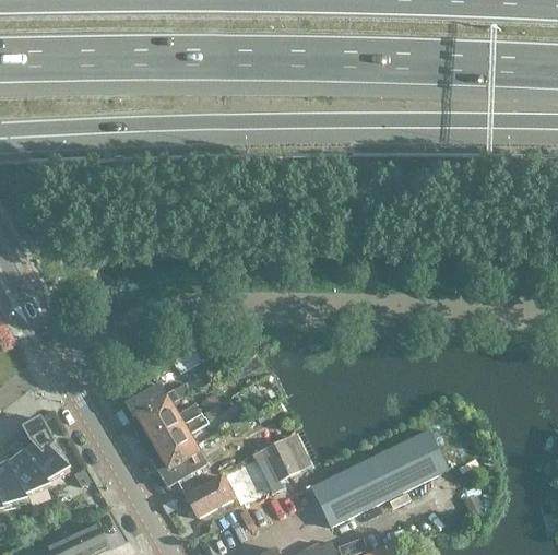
[(186,363),(182,355),(171,361),(175,367),(186,363)]
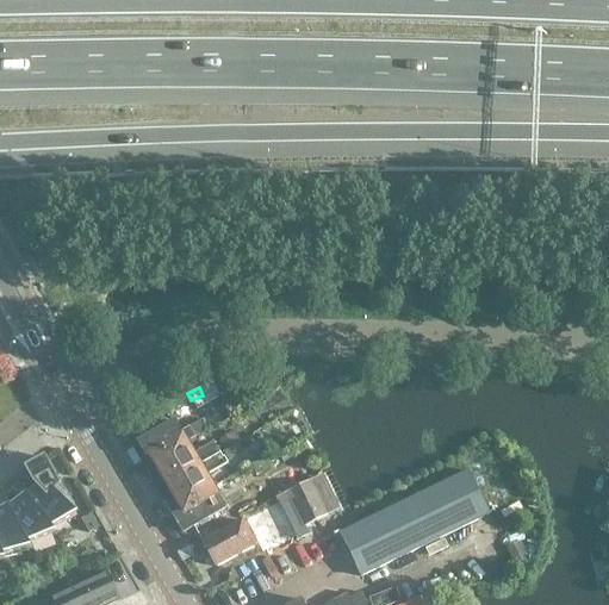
[(187,441),(186,438),(206,426),(200,416),(180,428),(174,418),(131,443),(144,465),(187,441)]
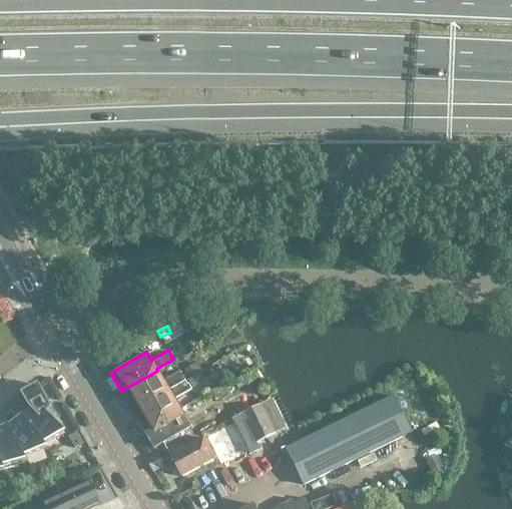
[(167,389),(187,376),(185,373),(178,377),(175,371),(162,379),(157,371),(121,391),(129,403),(136,399),(139,405),(167,389)]
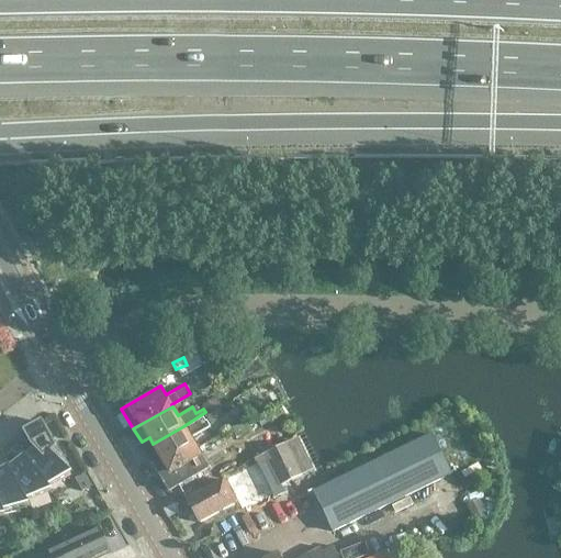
[(195,445),(189,436),(205,426),(201,420),(206,416),(205,412),(183,426),(153,444),(157,449),(148,455),(156,468),(195,445)]
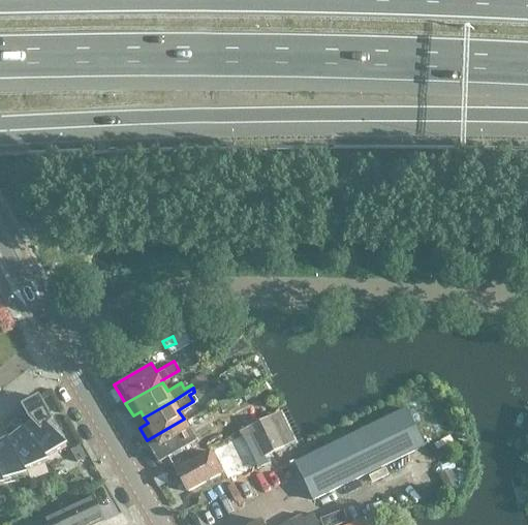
[(32,419),(25,425),(23,427),(44,456),(66,443),(60,437),(63,434),(53,424),(50,427),(45,423),(51,418),(38,393),(22,402),(28,415),(32,419)]
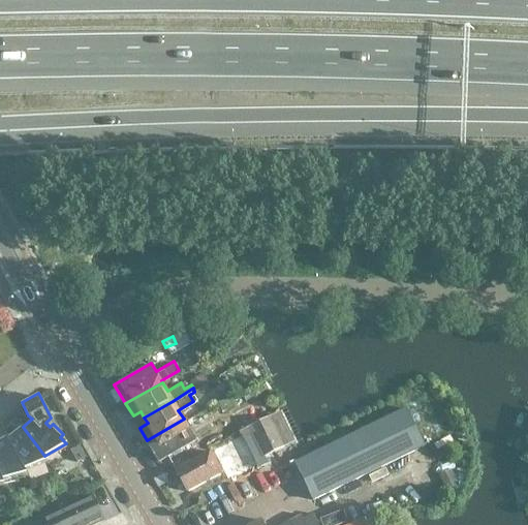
[(312,497),(424,443),(406,406),(294,460),(312,497)]
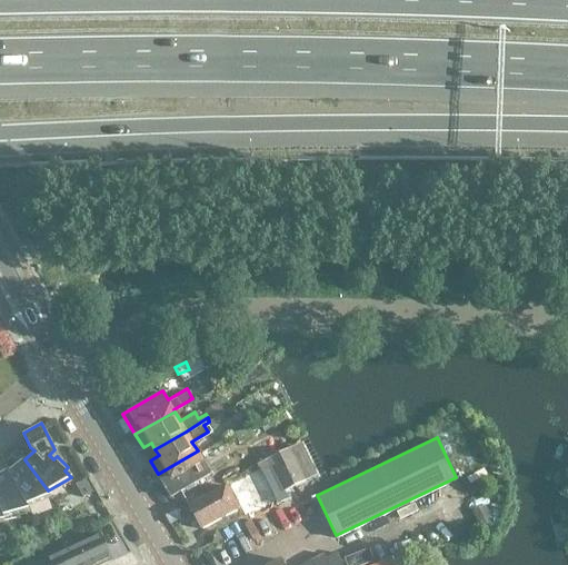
[(300,472),(297,465),(308,459),(300,440),(257,462),(260,467),(261,467),(278,501),(288,495),(281,482),(300,472)]
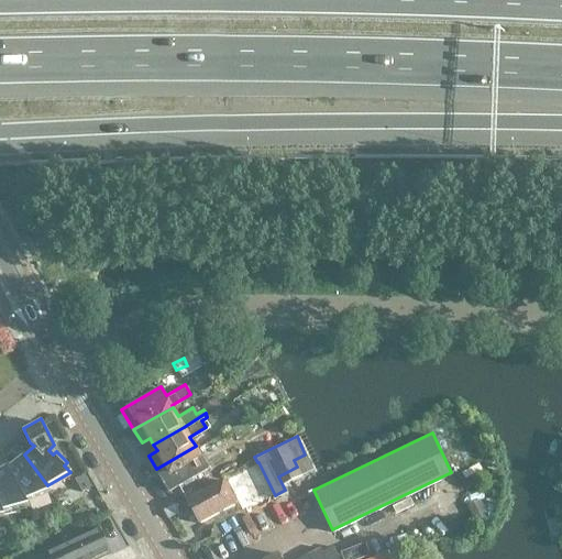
[(24,455),(26,452),(17,442),(11,448),(19,457),(9,464),(7,466),(28,502),(42,496),(41,493),(50,490),(47,485),(24,455)]
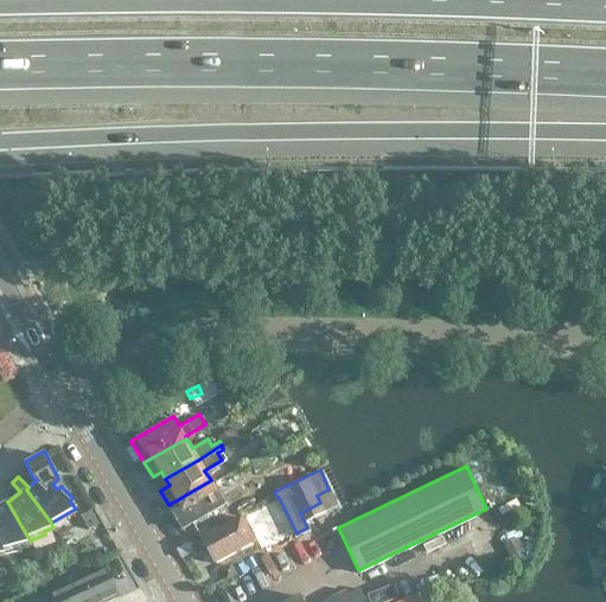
[(182,526),(231,498),(219,478),(211,481),(211,480),(168,505),(182,526)]
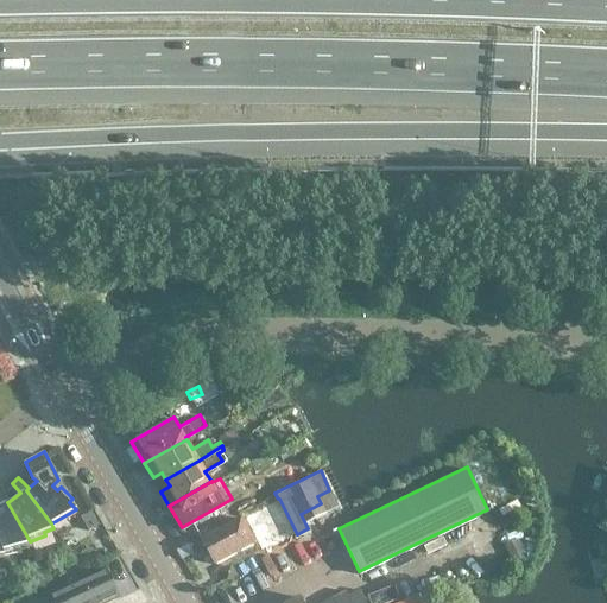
[(7,502),(10,501),(1,488),(0,489),(0,501),(1,503),(0,503),(0,544),(4,553),(20,550),(19,546),(30,544),(30,541),(7,502)]
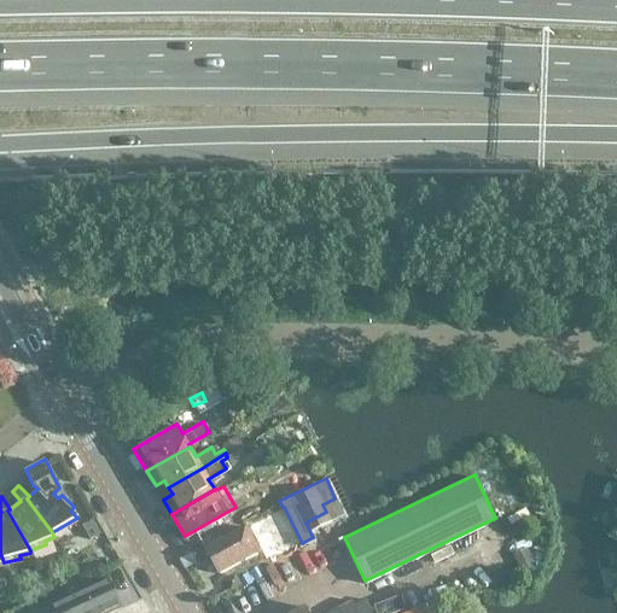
[(258,549),(244,524),(205,544),(219,571),(258,549)]
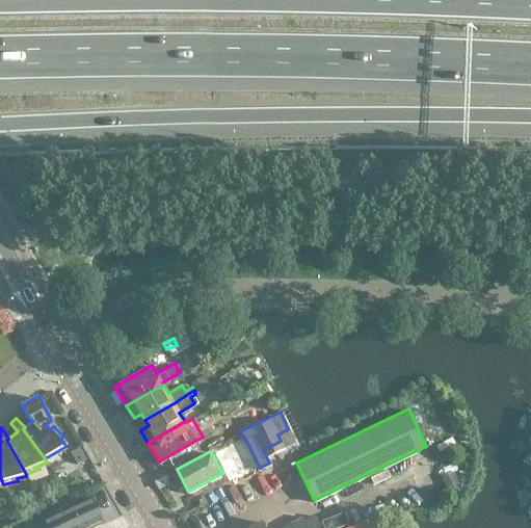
[(88,527),(104,521),(93,497),(55,515),(61,527),(88,527)]
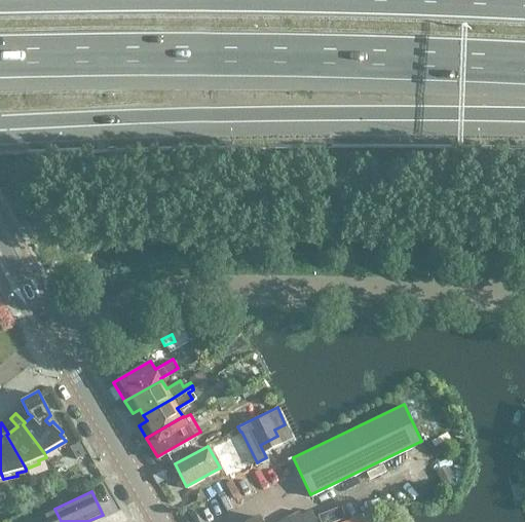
[(341,501),(317,512),(322,521),(328,521),(346,515),(341,501)]
